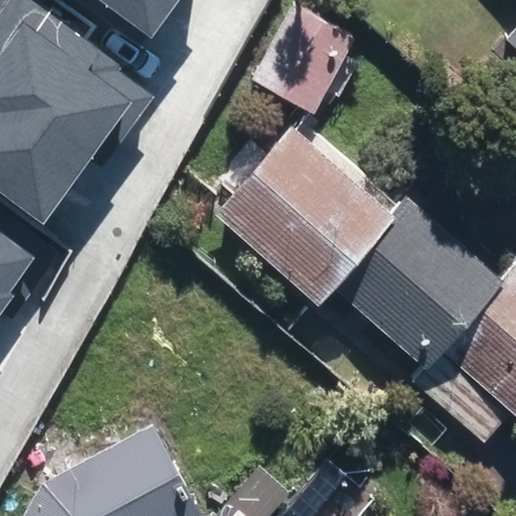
[(515,71),(515,0),(509,0),(470,47),(509,80),(515,71)]
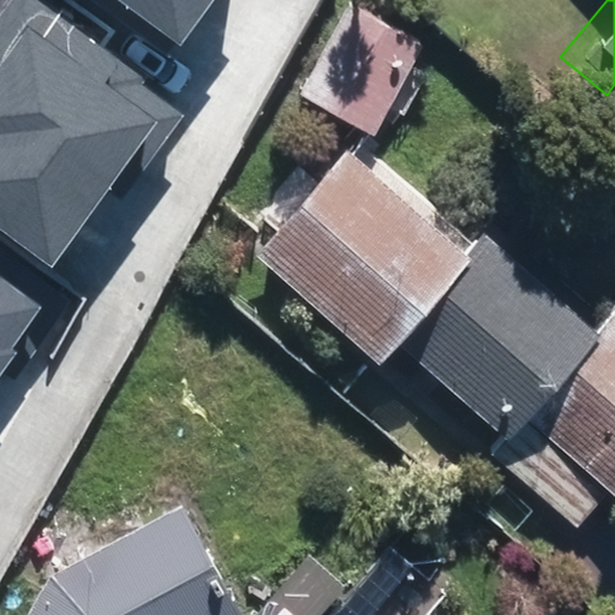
[(324,102),(376,135),(431,45),(381,12),(324,102)]
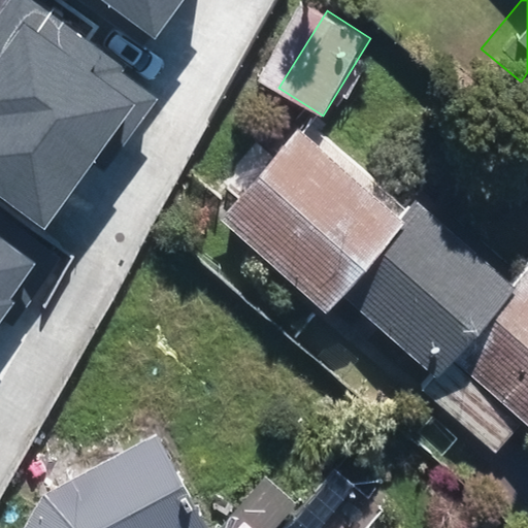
[(0,146),(11,132),(0,123),(0,146)]
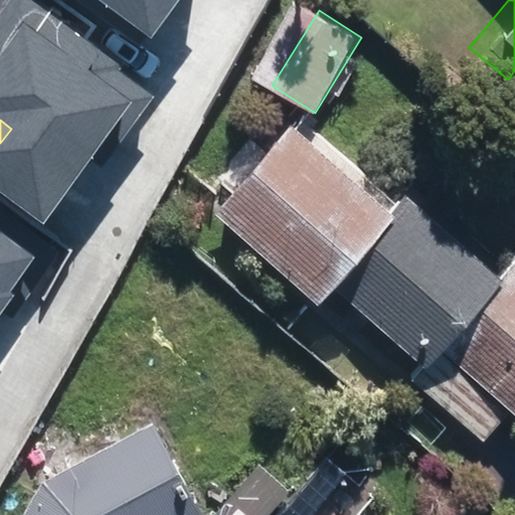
[(334,289),(394,218),(289,127),(213,215),(320,305),(334,289)]
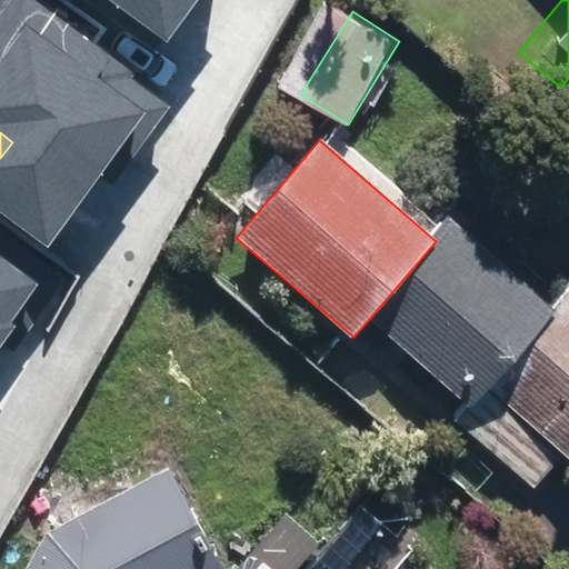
[(471,406),(556,309),(452,221),(436,241),(369,319),(467,402),(471,406)]
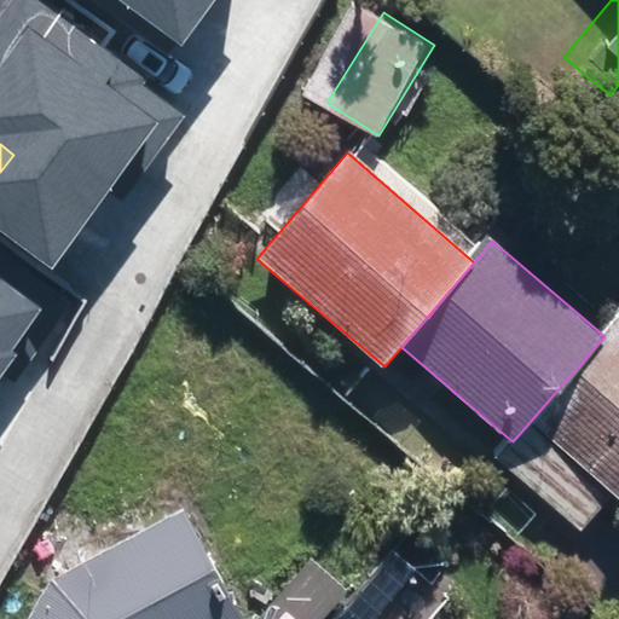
[(513,441),(508,438),(495,455),(583,531),(613,493),(618,498),(618,319),(605,336),(513,441)]
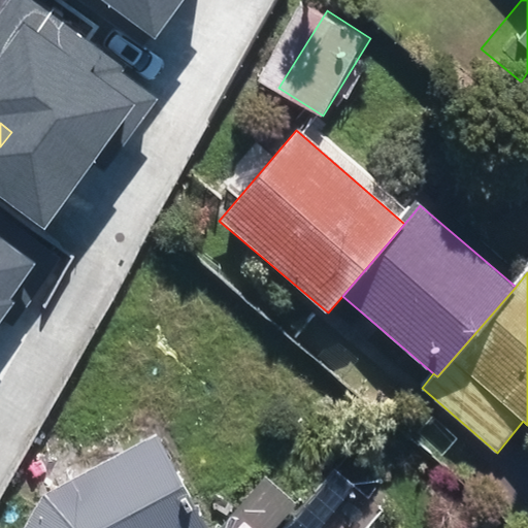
[(24,527),(207,527),(158,434),(43,495),(24,527)]
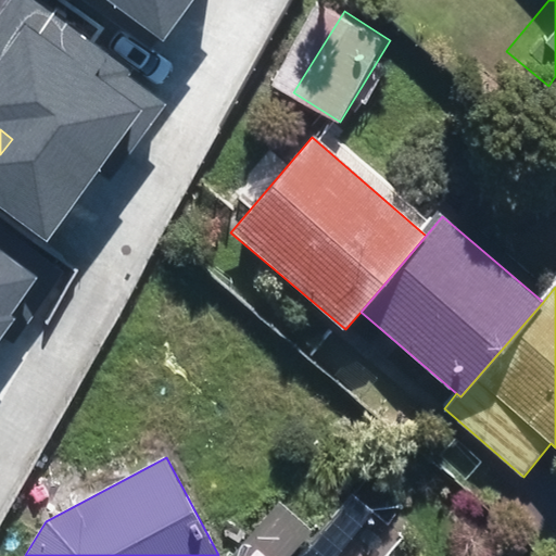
[(234,555),(291,555),(313,531),(280,503),(234,555)]
